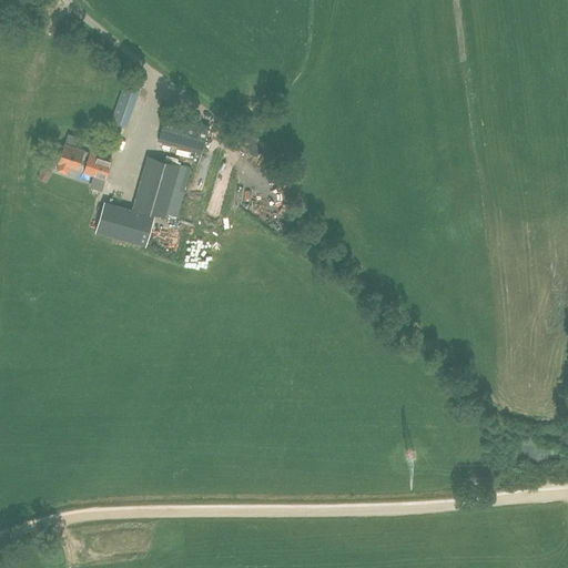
[(127,127),(140,90),(124,84),(111,121),(127,127)]
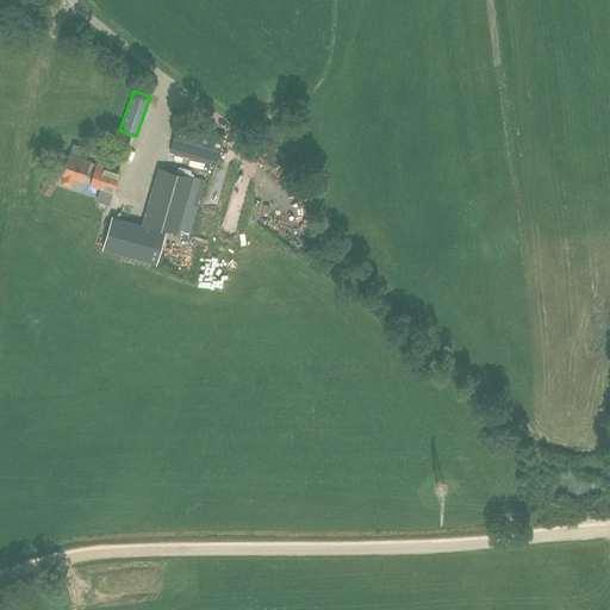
[(216,163),(224,135),(179,122),(170,150),(216,163)]
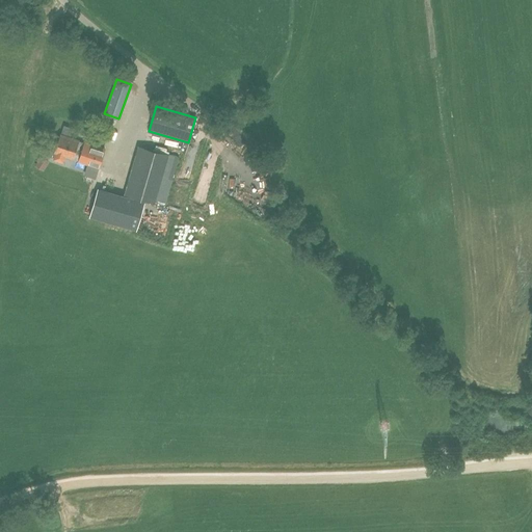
[(79,159),(84,142),(60,135),(55,151),(56,152),(54,159),(63,162),(65,155),(79,159)]
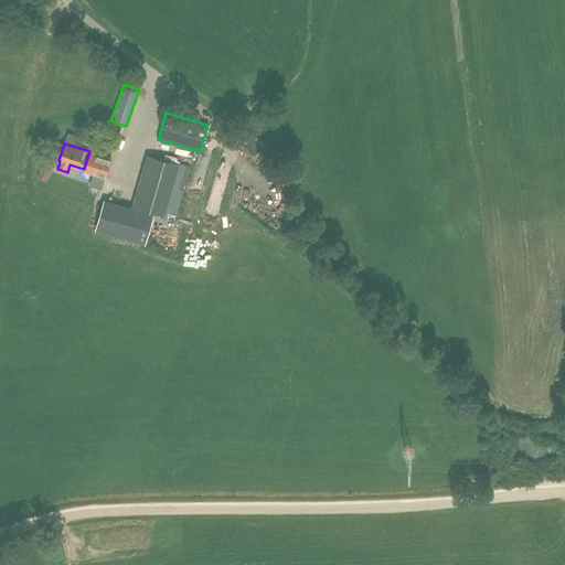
[(112,159),(89,151),(84,169),(83,171),(105,179),(112,159)]
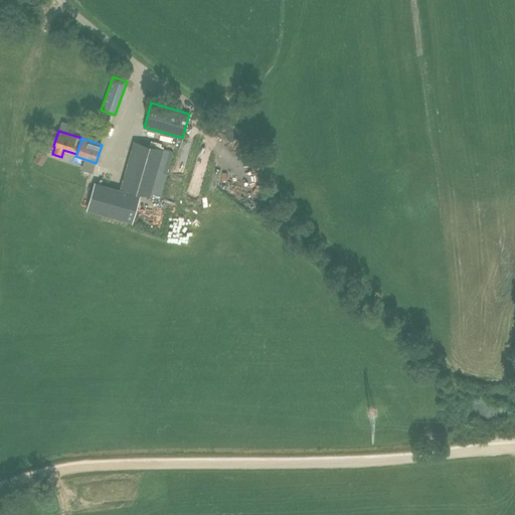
[(139,143),(125,189),(149,196),(162,150),(139,143)]
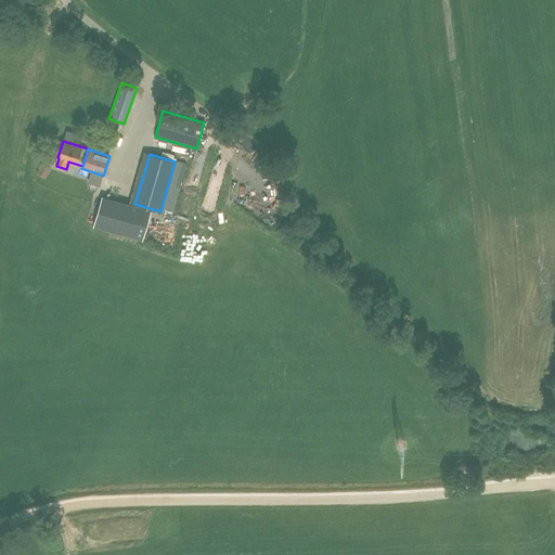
[(53,168),(44,163),(38,172),(47,178),(53,168)]
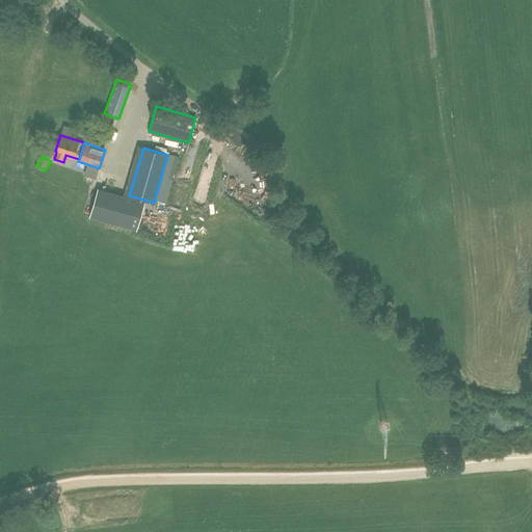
[(79,169),(73,196),(91,202),(97,181),(92,180),(95,173),(79,169)]
